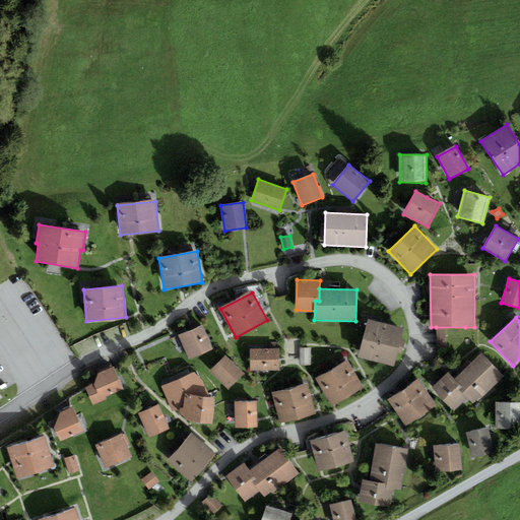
[(402,328),(369,320),(359,358),(393,366),(397,352),(401,353),(405,340),(400,339),(402,328)]
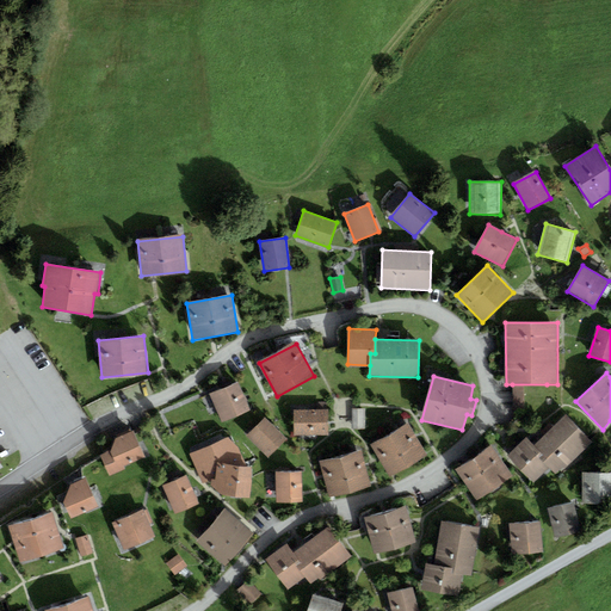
[(238,383),(210,394),(216,407),(221,420),(248,409),(238,383)]
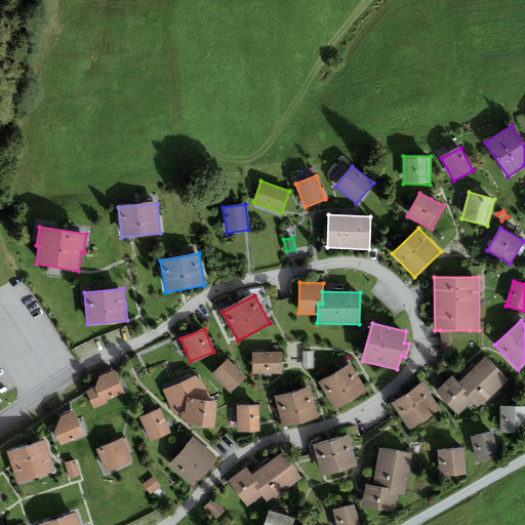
[(470,330),(440,330),(440,350),(467,349),(470,346),(470,330)]
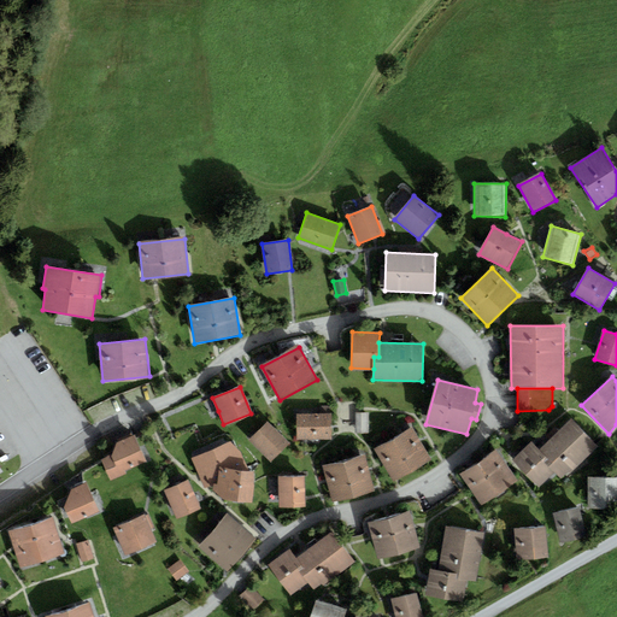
[(321,412),(295,412),(297,440),(331,439),(330,405),(319,406),(321,412)]
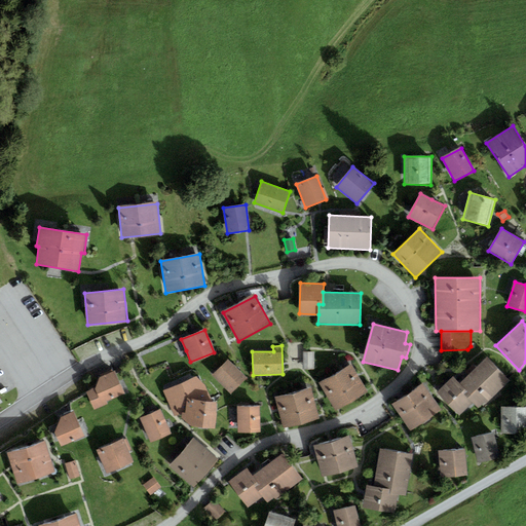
[(314,351),(303,352),(303,369),(314,369),(314,351)]
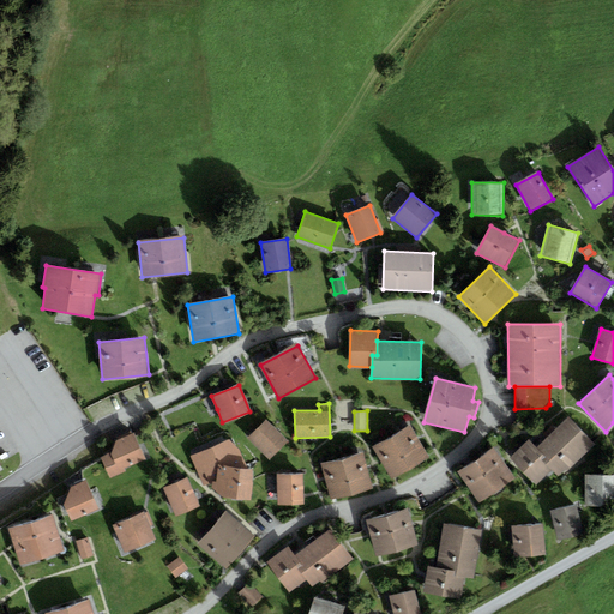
[(597,443),(572,417),(540,449),(548,458),(546,461),(554,471),(561,477),(597,443)]
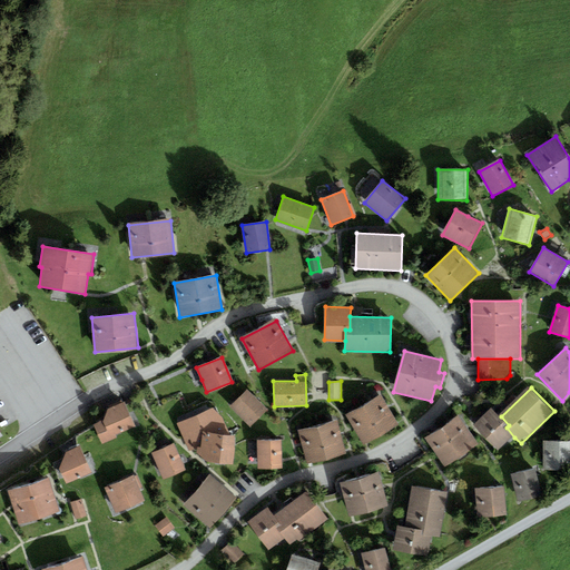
[(247,390),(231,408),(251,428),(268,410),(247,390)]
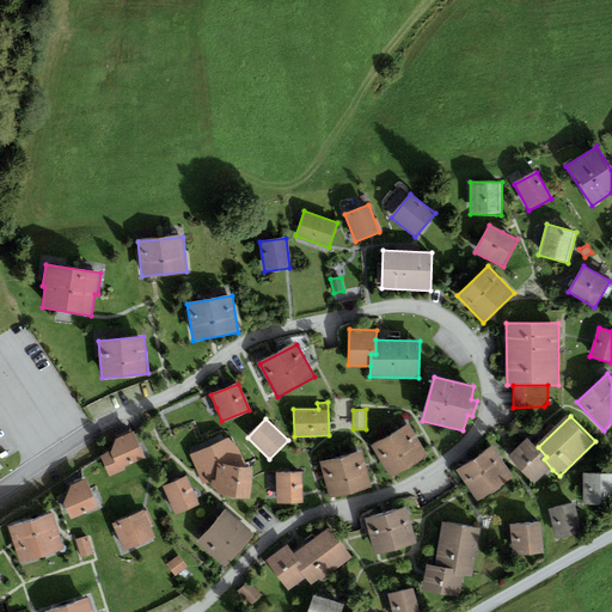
[(410,424),(372,446),(390,477),(428,456),(410,424)]
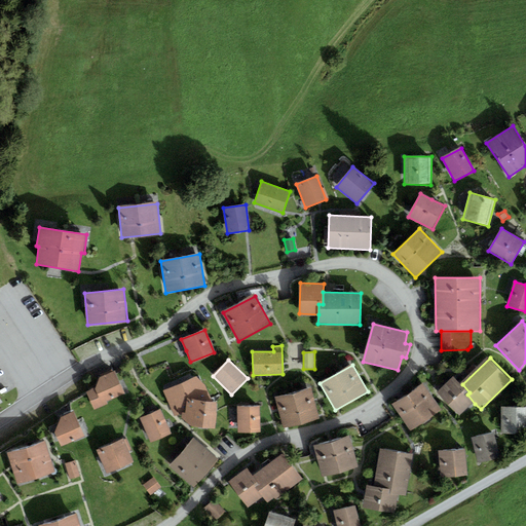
[(95,388),(85,392),(94,410),(107,404),(106,402),(123,393),(114,371),(99,377),(95,388)]
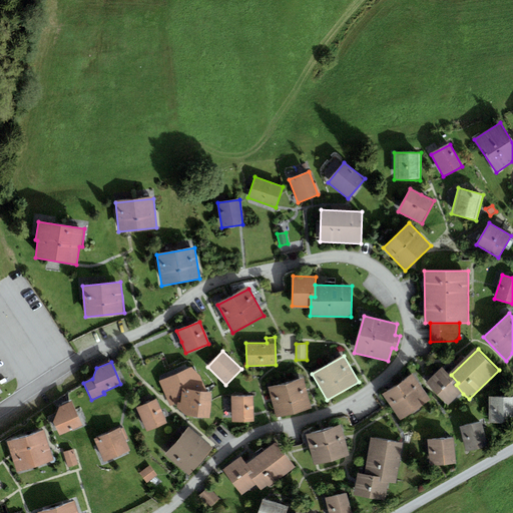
[(192,368),(159,381),(171,405),(178,402),(176,408),(189,417),(209,418),(212,392),(206,392),(192,368)]
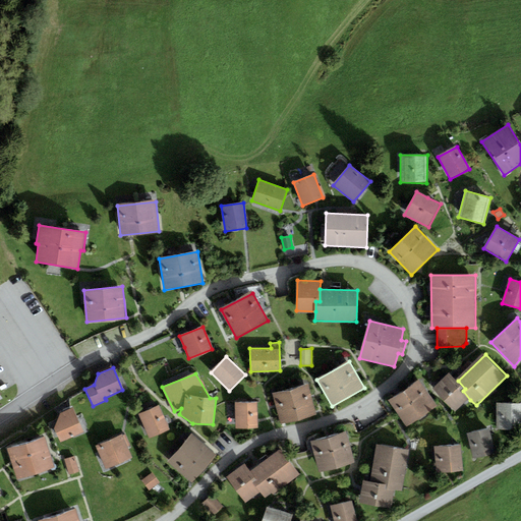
[(458,381),(452,374),(437,389),(458,411),(470,400),(463,391),(465,389),(458,381)]
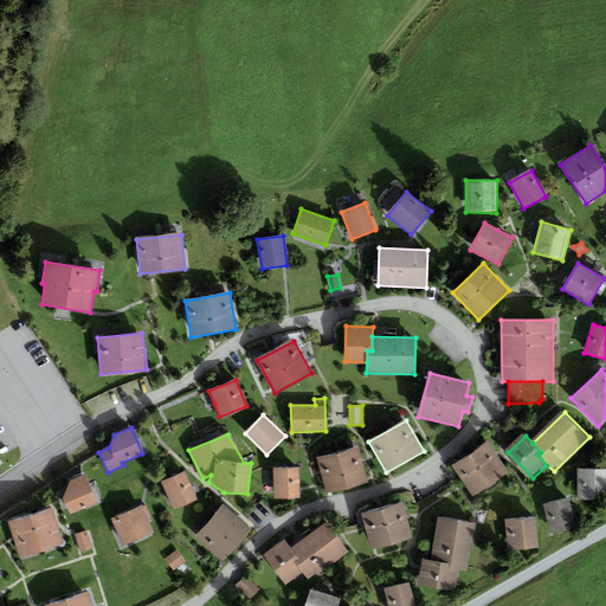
[(489,443),(453,465),(475,497),(509,475),(489,443)]
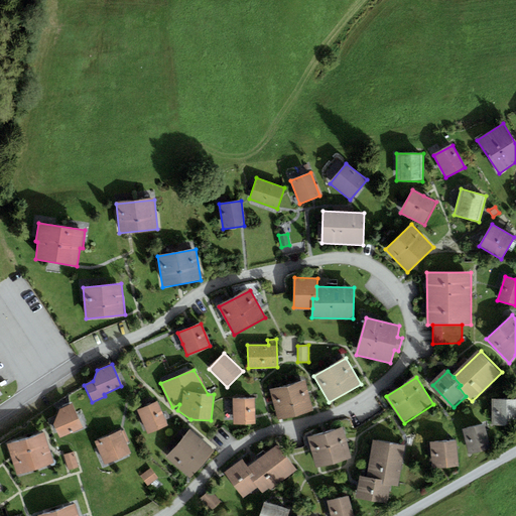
[(305,381),(270,390),(277,420),(312,411),(305,381)]
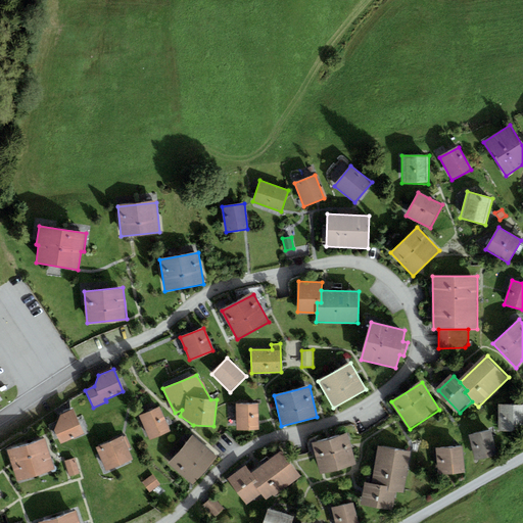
[(257,403),(236,405),(237,430),(258,430),(257,403)]
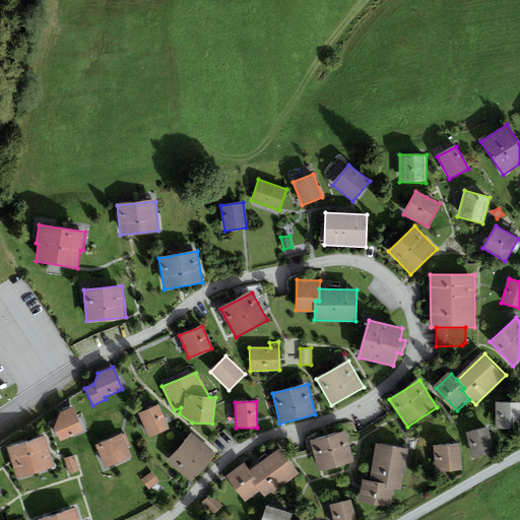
[(519,401),(496,402),(496,429),(519,428),(519,401)]
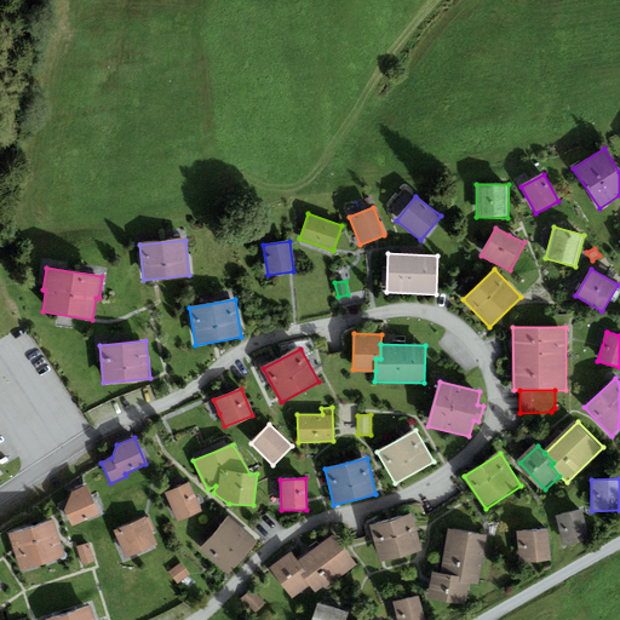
[(190,483),(166,493),(177,521),(201,511),(190,483)]
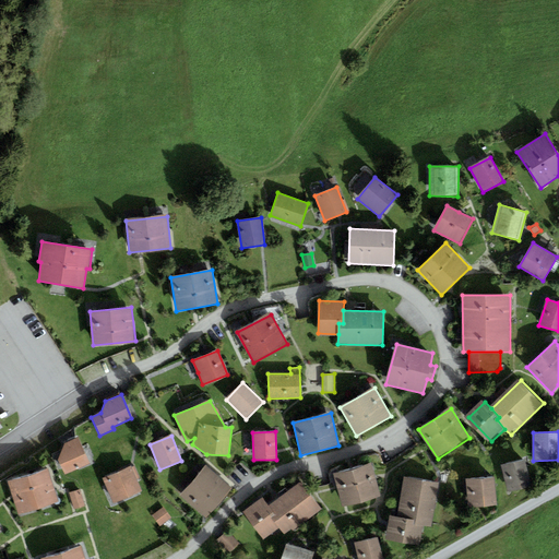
[(79,437),(64,443),(58,461),(64,475),(91,464),(79,437)]
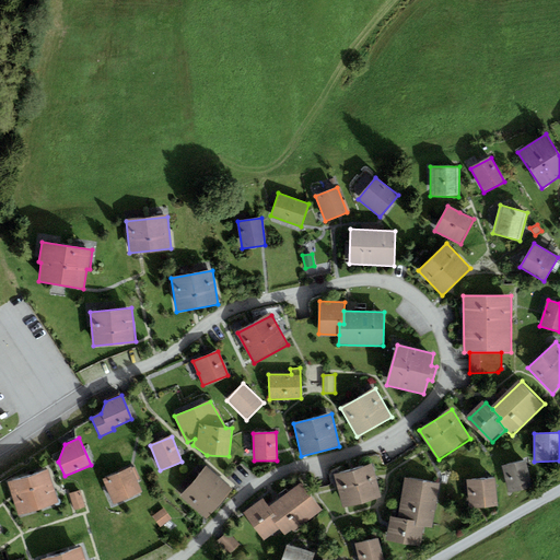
[(526,462),(503,466),(508,492),(531,488),(526,462)]
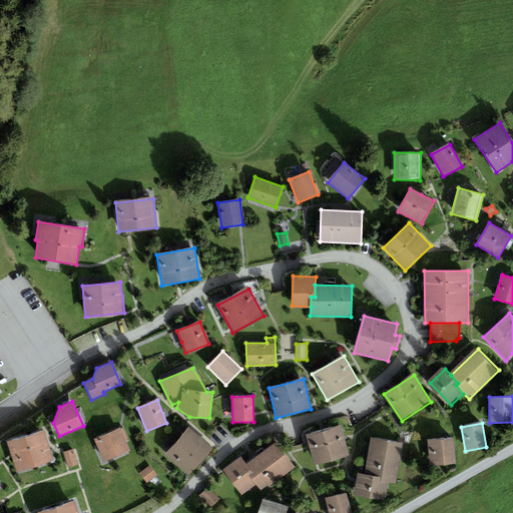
[(341,427),(307,435),(309,442),(315,465),(348,456),(342,434),(341,427)]
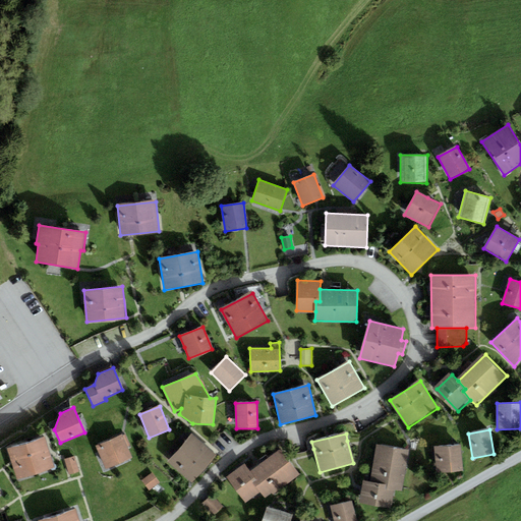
[(121,435),(96,446),(106,469),(131,458),(121,435)]
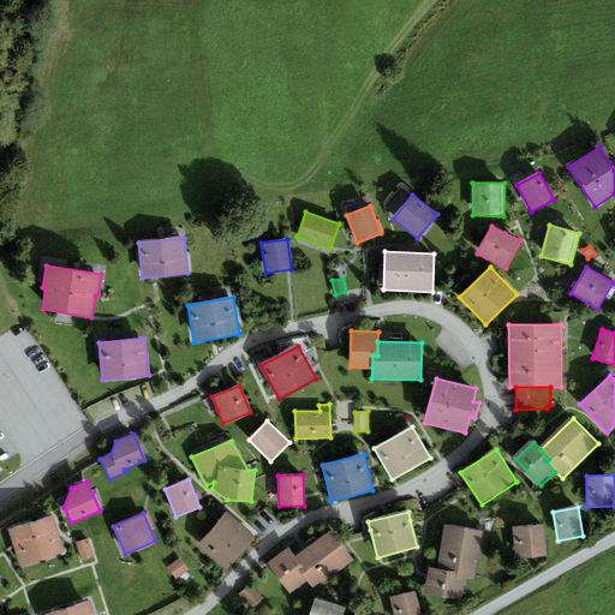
[(254,538),(226,513),(197,544),(225,569),(254,538)]
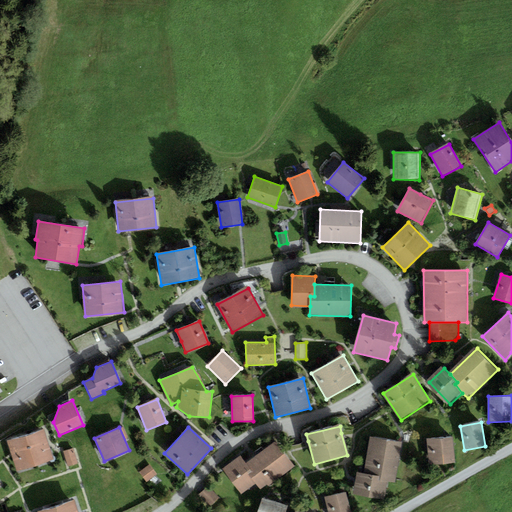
[(45,430),(8,442),(17,471),(54,460),(45,430)]
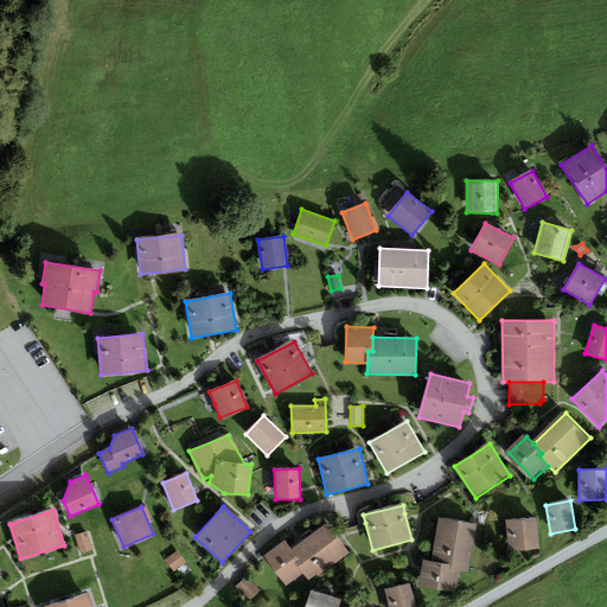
[(477,524),(438,518),(435,536),(430,561),(455,566),(454,569),(460,570),(468,572),(477,524)]
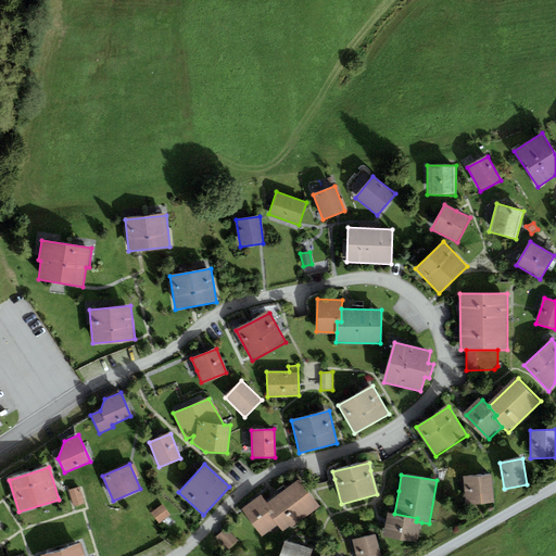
[(490,475),(463,477),(465,504),(492,503),(490,475)]
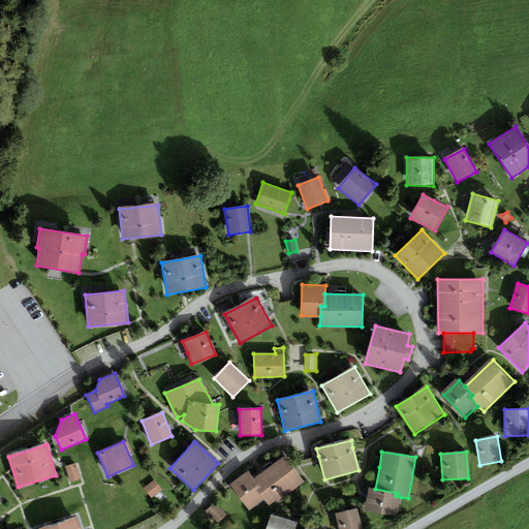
[(304,483),(285,457),(253,478),(259,488),(256,490),(263,501),(269,507),(304,483)]
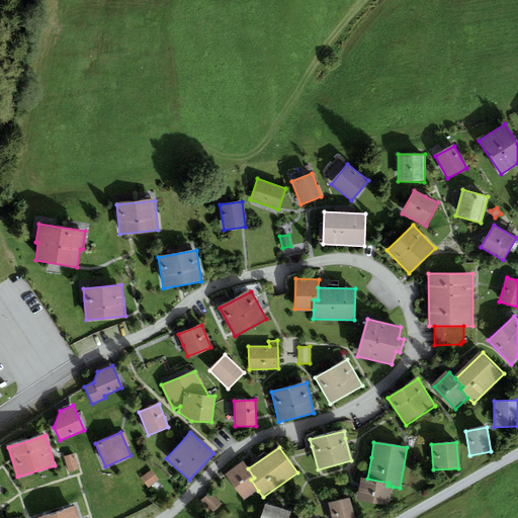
[(75,454),(65,456),(68,471),(78,468),(75,454)]
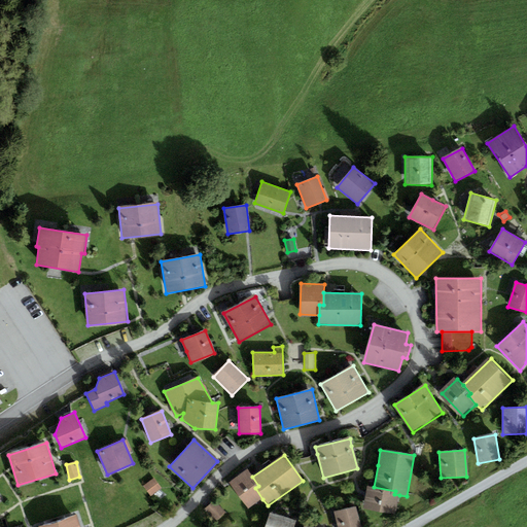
[(248,470),(231,483),(248,508),(262,499),(255,488),(258,486),(252,477),(248,470)]
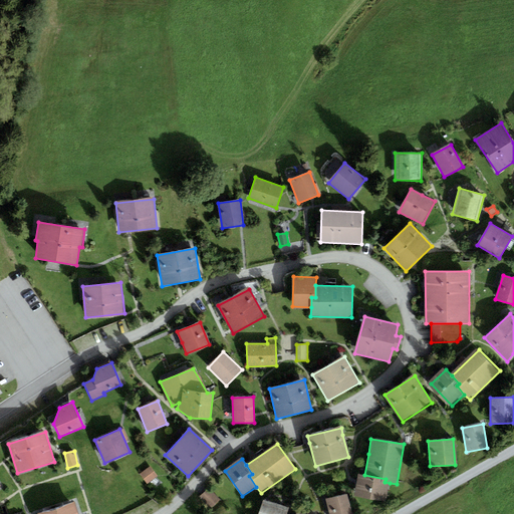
[(150,467),(141,474),(148,483),(157,476),(150,467)]
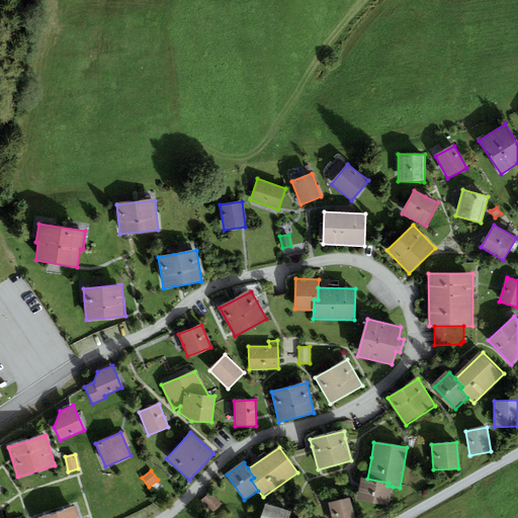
[(367,479),(361,478),(356,501),(390,507),(393,487),(387,486),(389,483),(367,479)]
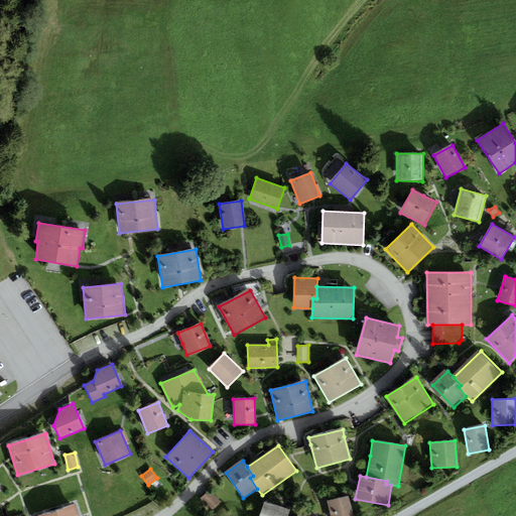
[(213,491),(202,500),(212,512),(223,503),(213,491)]
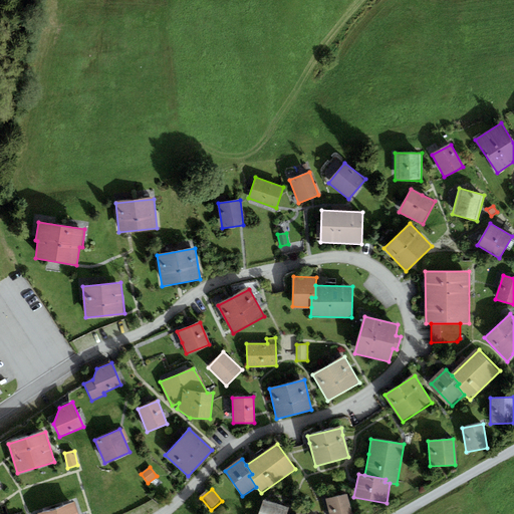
[(352,513),(349,496),(329,500),(332,513),(352,513)]
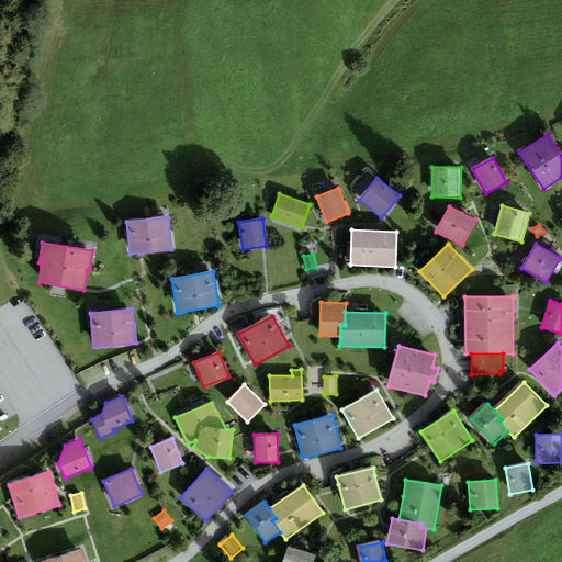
[(313,561),(316,555),(289,546),(282,561),(313,561)]
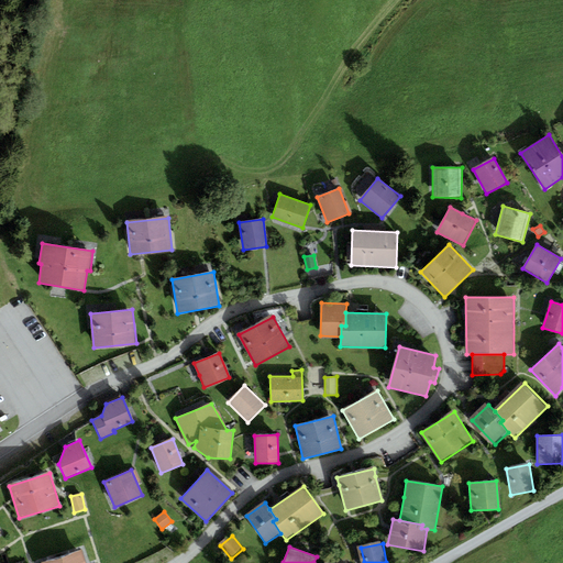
[(86,562),(83,550),(42,562),(41,562),(86,562)]
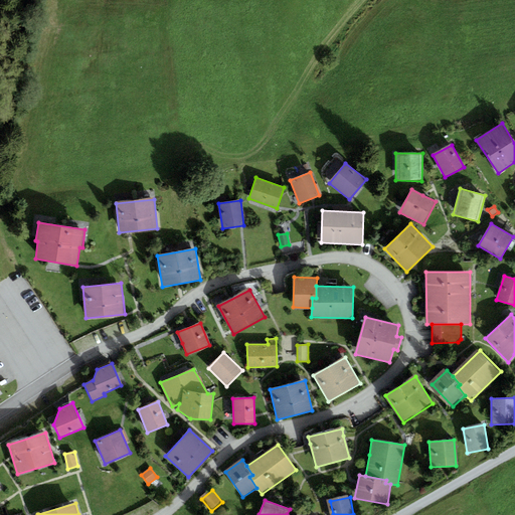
All buildings are outlined.
